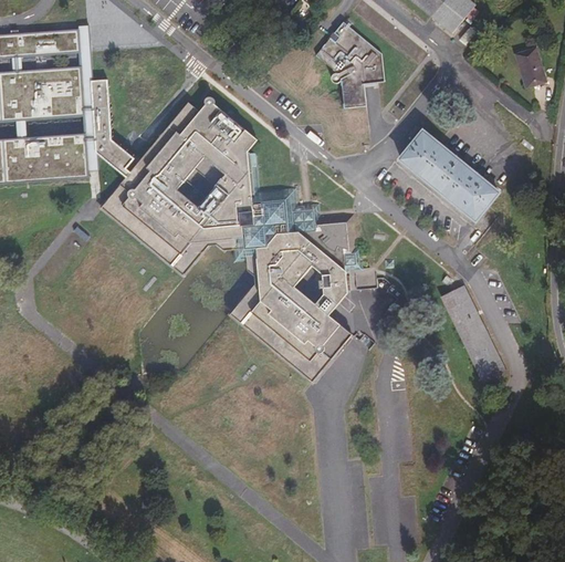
[(416,0),(451,27),(472,0),(416,0)]
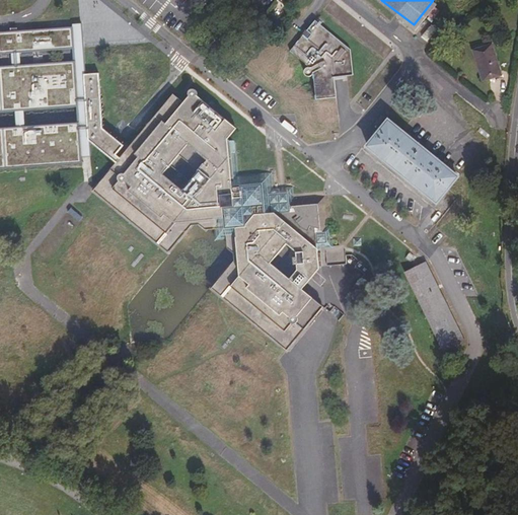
[(346,44),(310,15),(304,23),(298,31),(286,47),(304,62),(298,68),(299,73),(304,75),(308,73),(311,95),(330,94),(329,74),(335,73),(348,70),(346,44)]
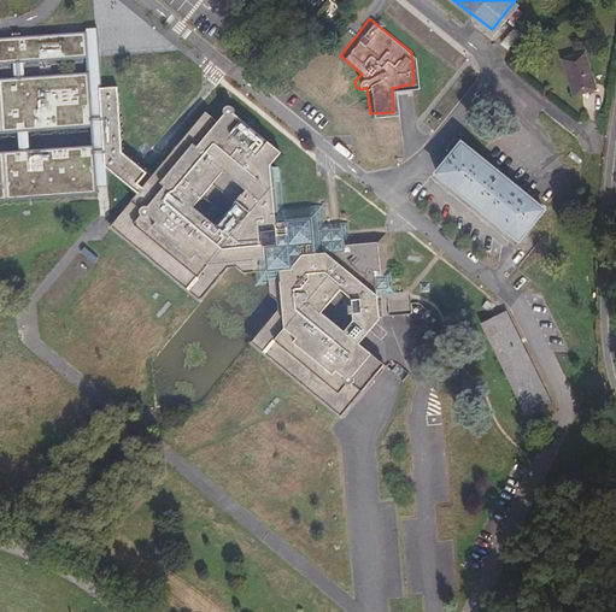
[(0,195),(107,188),(106,162),(100,83),(97,27),(0,33),(0,195)]
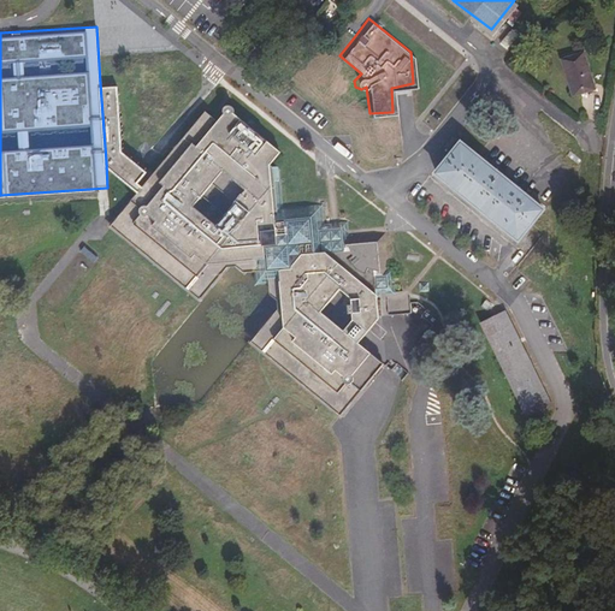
[(572,90),(595,82),(583,47),(560,54),(572,90)]
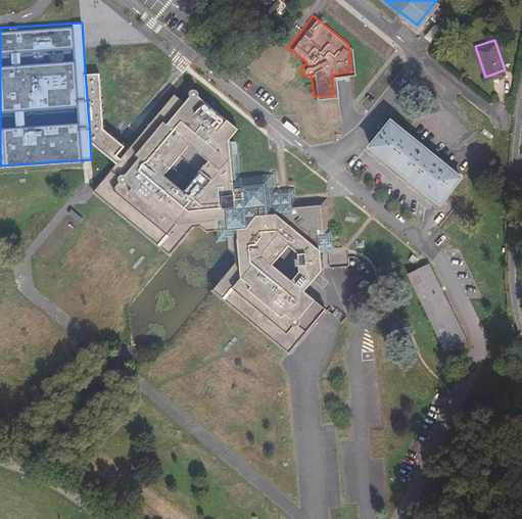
[(98,69),(85,71),(90,137),(116,160),(121,156),(115,151),(123,142),(102,126),(98,69)]
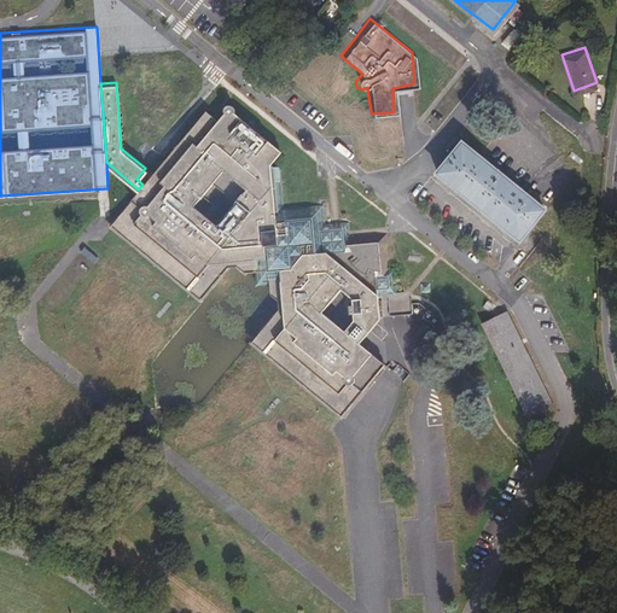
[(109,227),(197,301),(228,264),(239,274),(244,268),(263,286),(266,285),(273,291),(269,296),(281,308),(249,345),(338,418),(382,367),(356,345),(377,319),(376,298),(379,298),(393,297),(393,291),(391,279),(390,270),(386,270),(383,235),(345,237),(345,228),(344,223),(321,226),(320,205),(280,209),(277,168),(267,168),(279,155),(232,116),(231,106),(222,106),(222,116),(219,120),(215,123),(202,112),(185,135),(169,151),(143,185),(138,190),(109,227)]
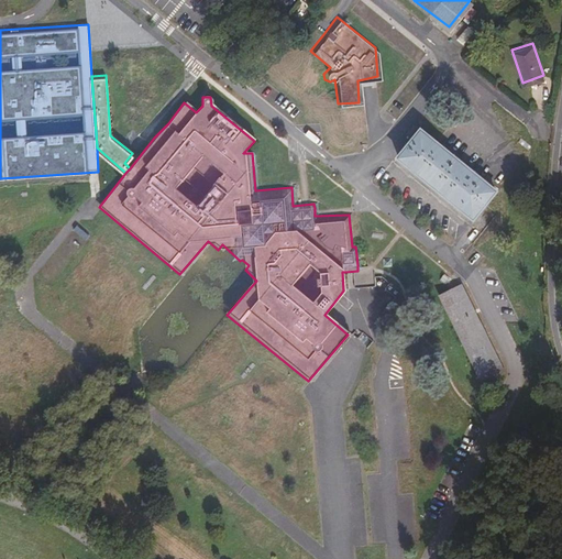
[(465,215),(491,185),(429,134),(411,120),(386,150),(465,215)]
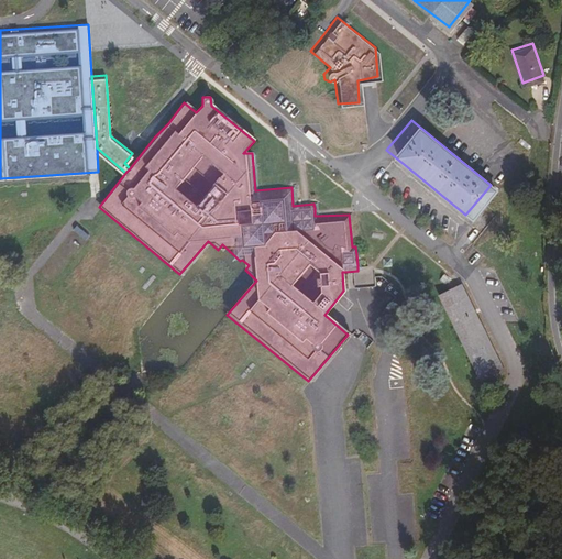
[(378,263),(388,263),(387,254),(378,254),(378,263)]
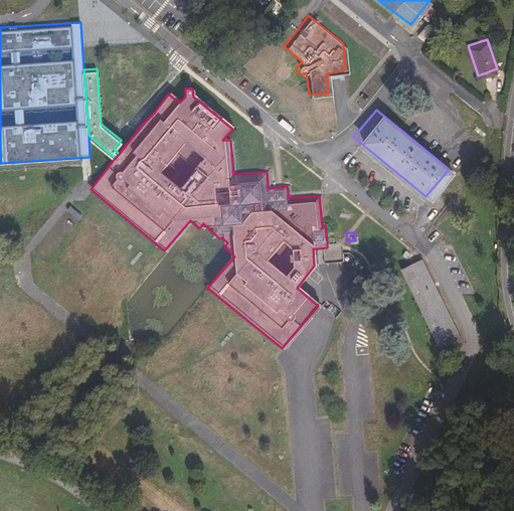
[(457,336),(417,258),(398,267),(438,345),(457,336)]
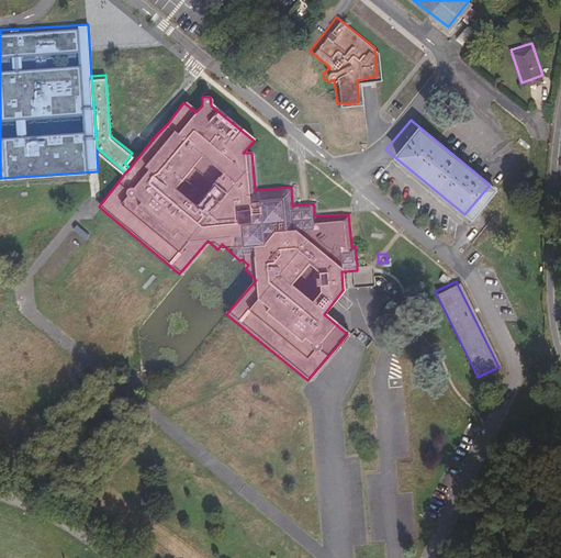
[(365,348),(369,343),(358,334),(354,339),(365,348)]
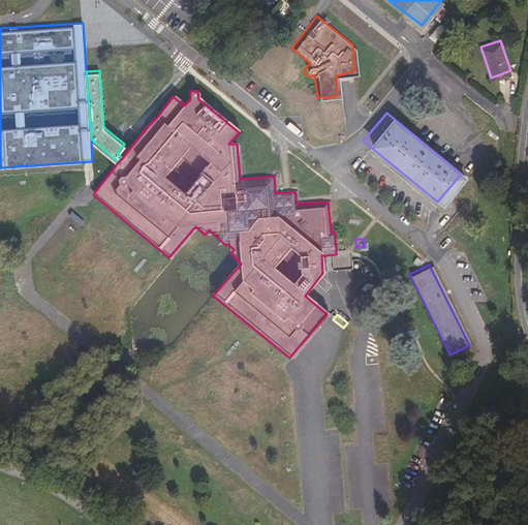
All buildings are outlined.
